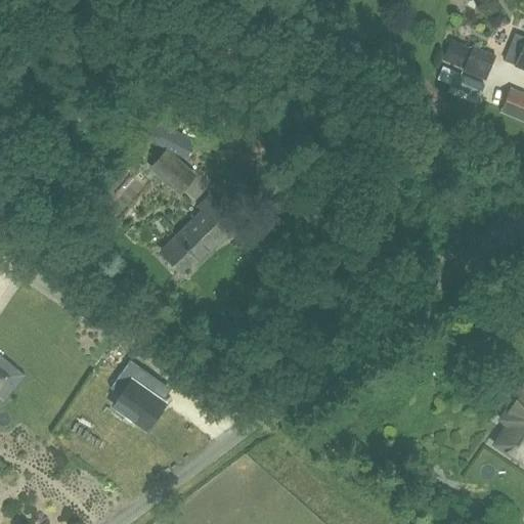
[(523,37),(515,33),(504,60),(515,64),(514,66),(523,70),(523,37)]
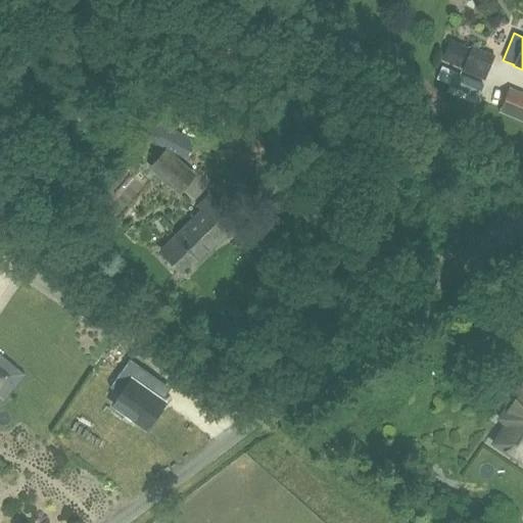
[(441,59),(459,67),(468,47),(449,39),(441,59)]
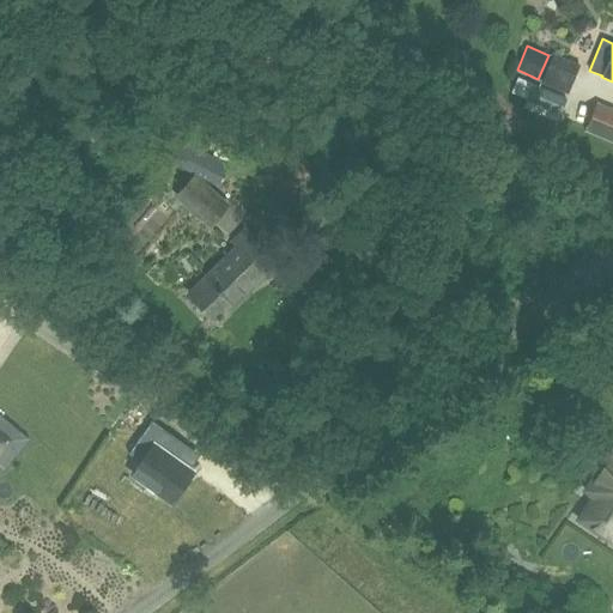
[(552,54),(540,83),(568,95),(580,65),(552,54)]
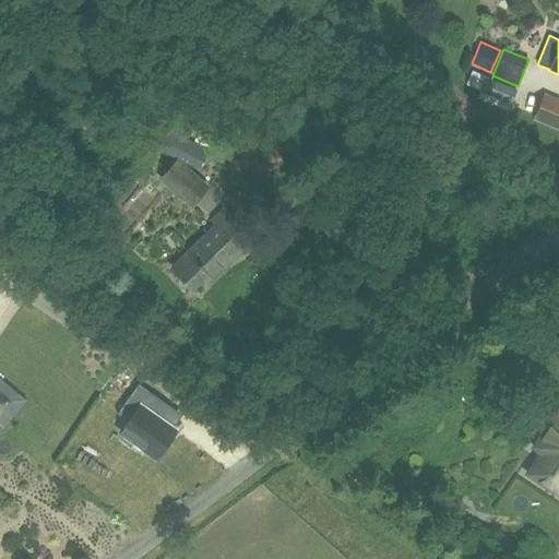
[(486,78),(477,99),(508,111),(518,91),(486,78)]
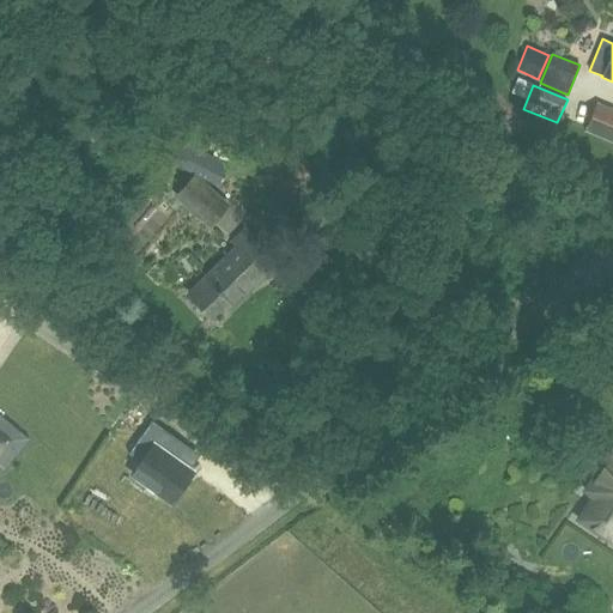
[(612,109),(595,102),(584,131),(612,143),(612,109)]
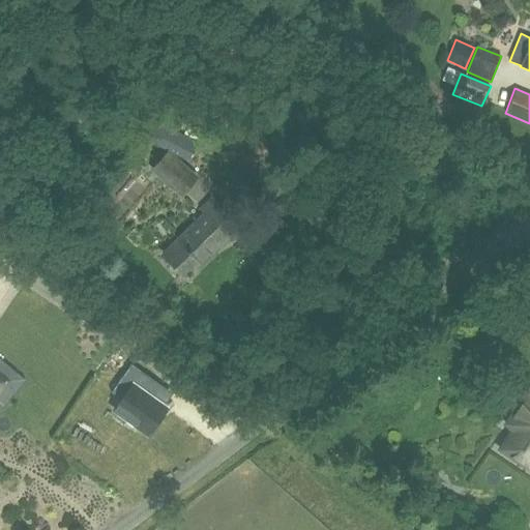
[(197,142),(165,126),(166,124),(154,119),(146,138),(190,158),(197,142)]
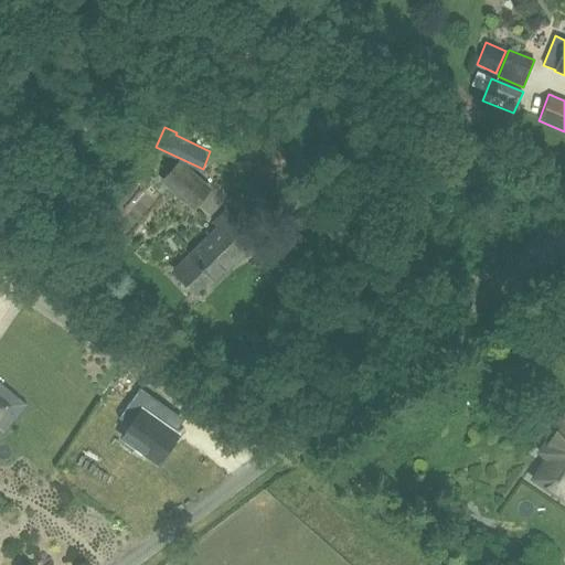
[(211,189),(179,160),(160,181),(192,211),(211,189)]
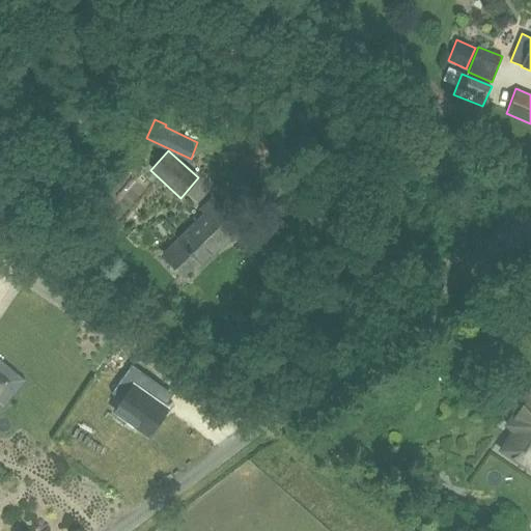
[(183,274),(192,264),(197,270),(230,238),(224,230),(223,231),(204,214),(164,255),(183,274)]
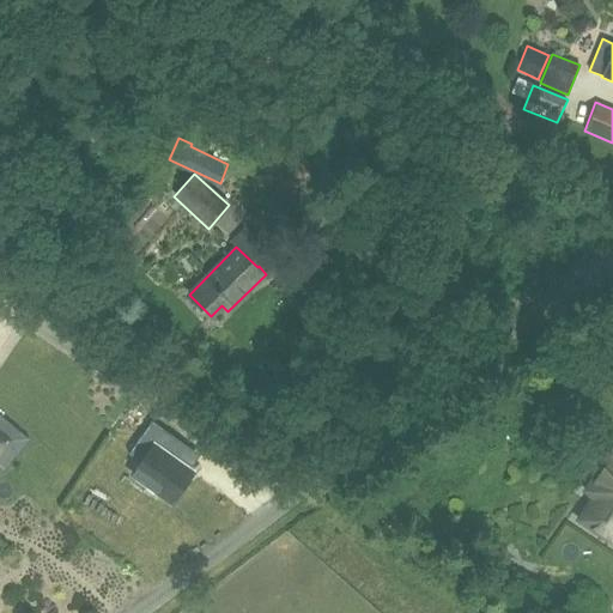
[(28,438),(0,416),(0,465),(4,468),(28,438)]
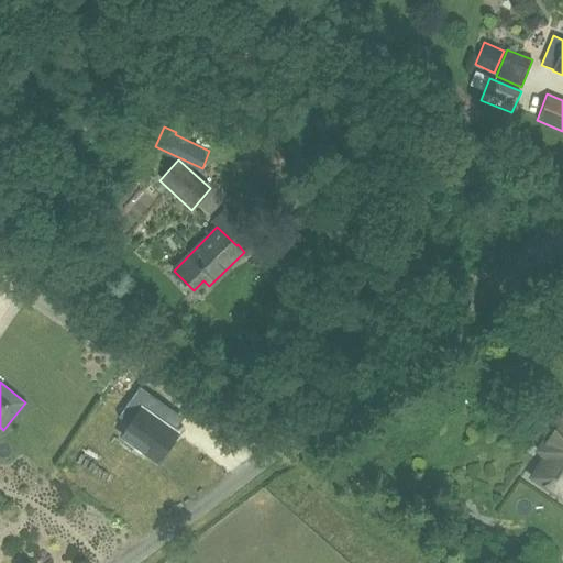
[(130,426),(122,437),(156,461),(175,433),(162,423),(172,409),(139,386),(118,417),(130,426)]
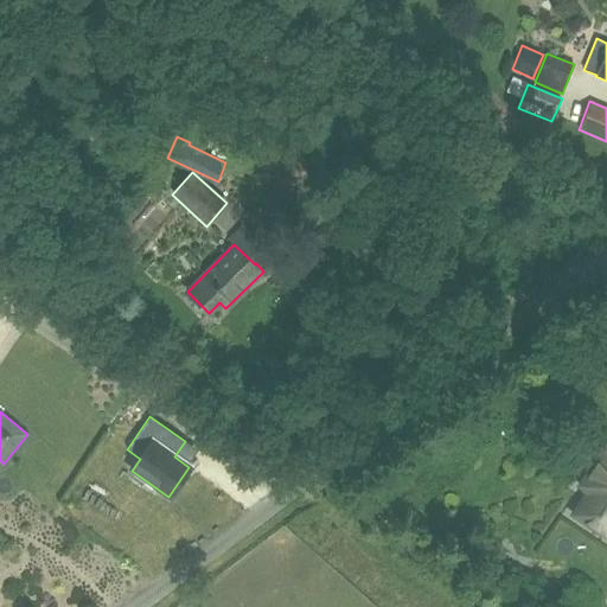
[(606,461),(605,466),(598,461),(598,460),(596,460),(580,484),(588,490),(573,512),(606,536),(606,535),(606,534),(604,531),(606,525),(606,461)]
